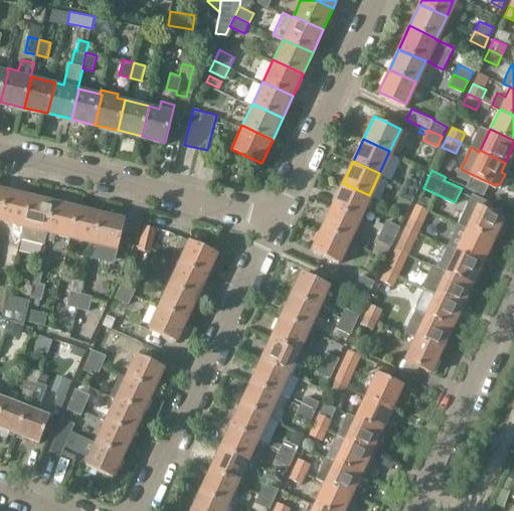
[(406,175),(402,185),(416,191),(420,181),(406,175)]
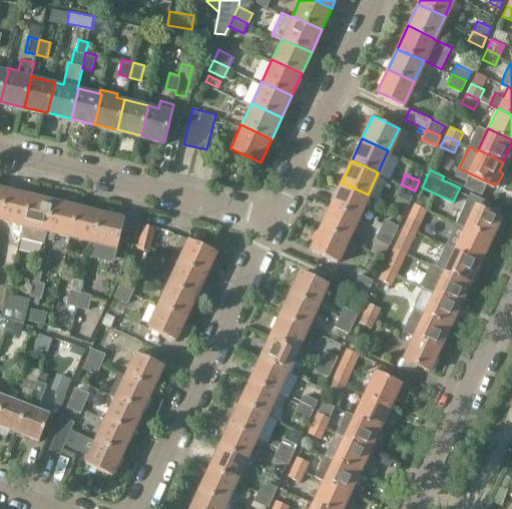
[(342,182),(332,204),(358,216),(368,194),(342,182)]
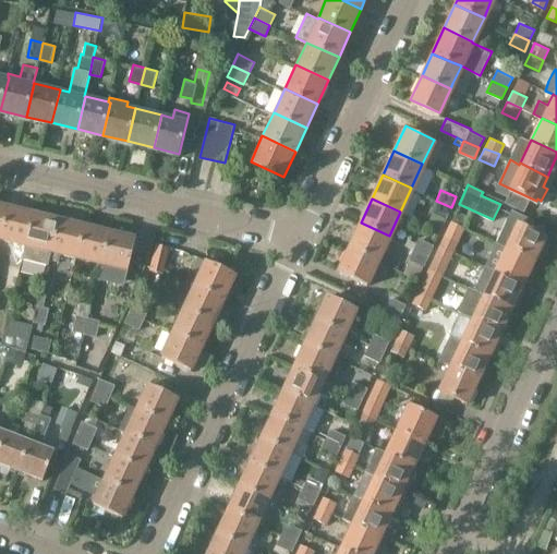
[(436,201),(431,211),(446,218),(451,207),(436,201)]
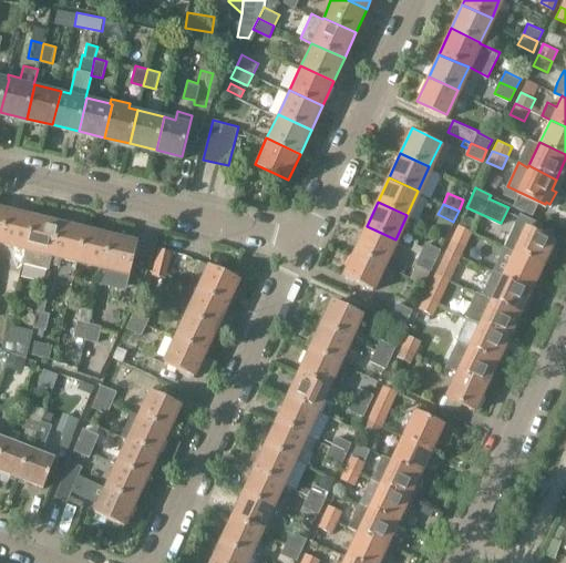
[(0,239),(0,241),(26,247),(33,216),(8,210),(0,239)]
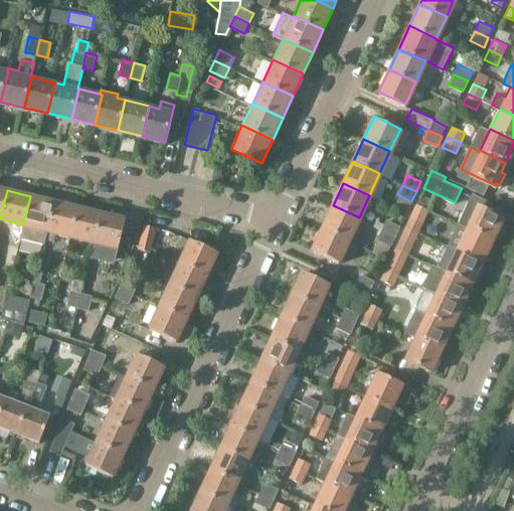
[(472,192),(458,223),(492,239),(502,216),(489,210),(493,202),(472,192)]
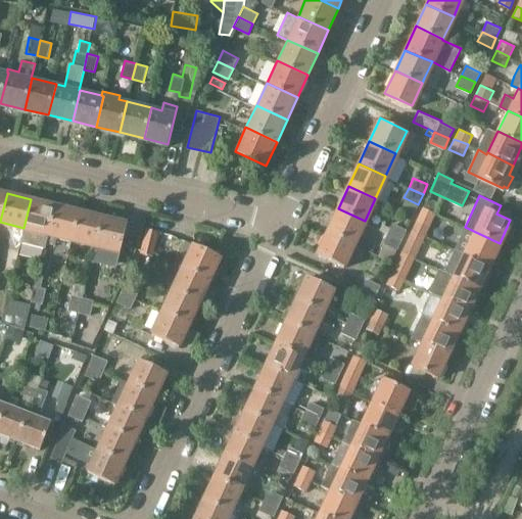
[(432,210),(436,201),(427,196),(423,206),(432,210)]
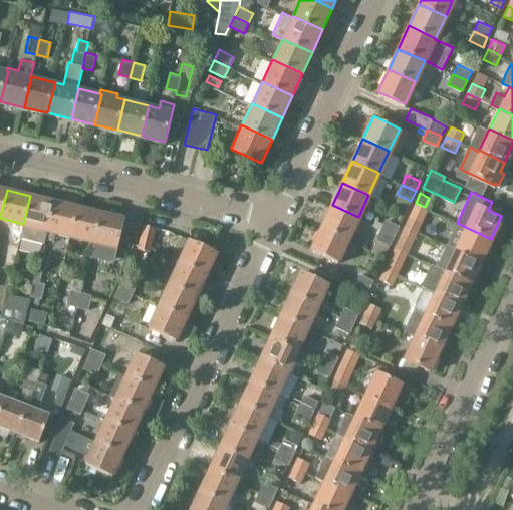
[(20,238),(44,243),(47,231),(46,230),(53,202),(30,196),(23,224),(20,238)]
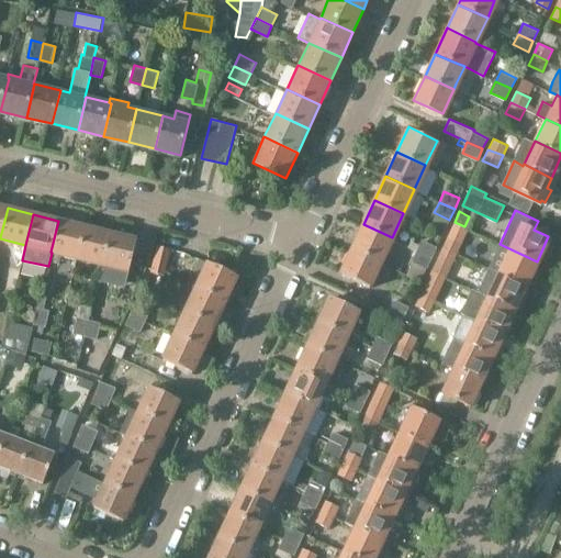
[(58,221),(51,252),(52,253),(76,258),(83,226),(58,221)]
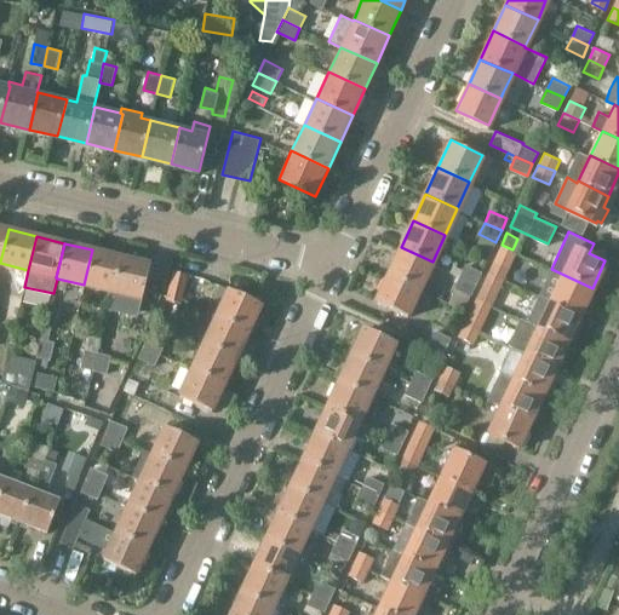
[(401,247),(388,272),(419,288),(433,262),(401,247)]
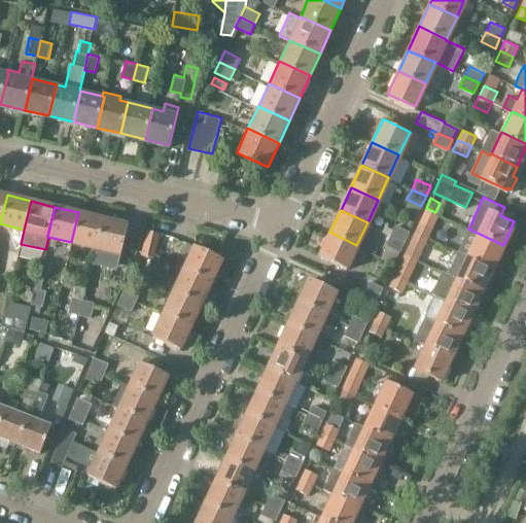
[(71,242),(95,248),(102,218),(78,212),(71,242)]
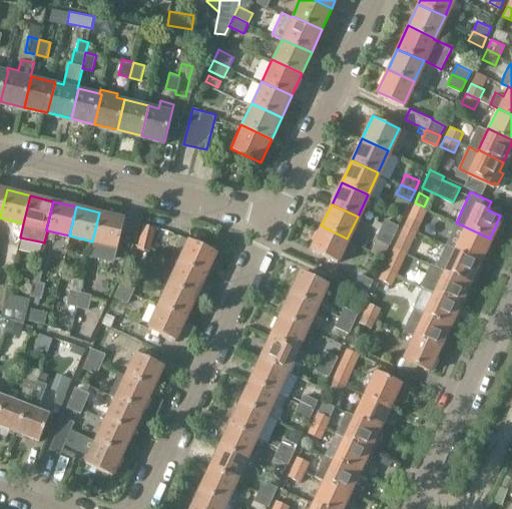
[(123,218),(99,212),(92,241),(116,247),(123,218)]
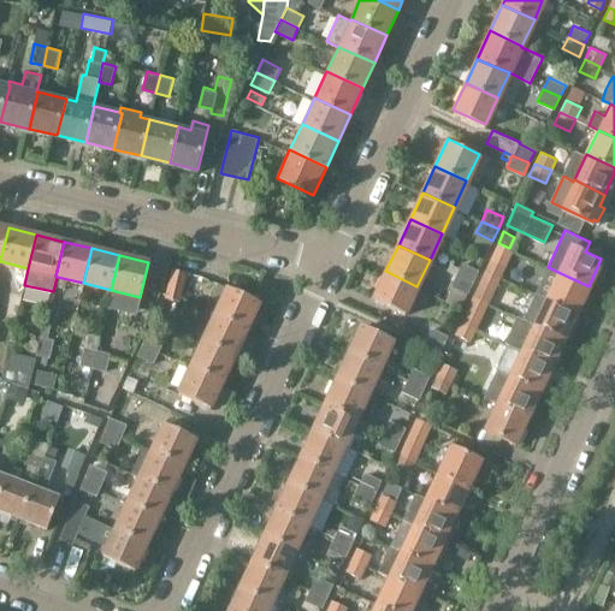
[(485,270),(501,277),(507,265),(491,257),(485,270)]
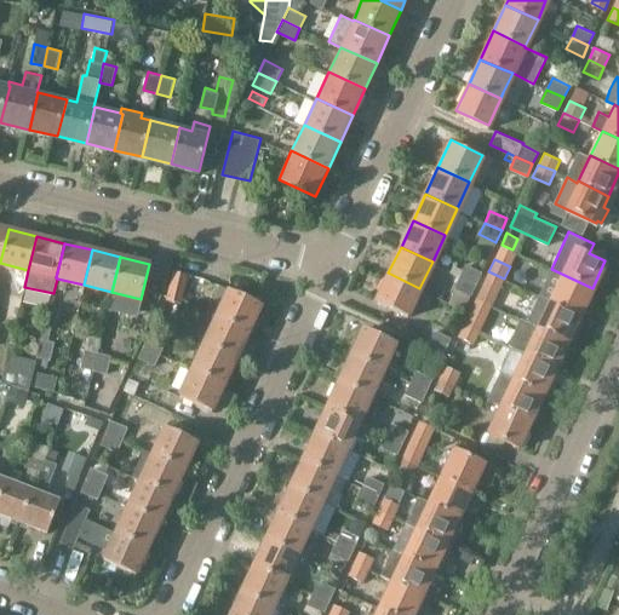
[(463,269),(460,275),(476,283),(482,271),(465,263),(463,269)]
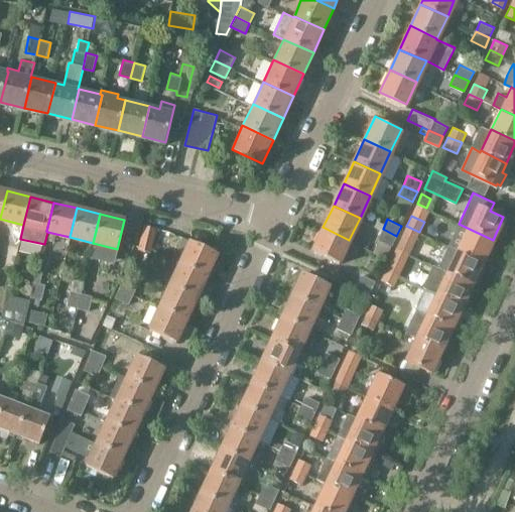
[(374,226),(383,229),(385,224),(377,220),(374,226)]
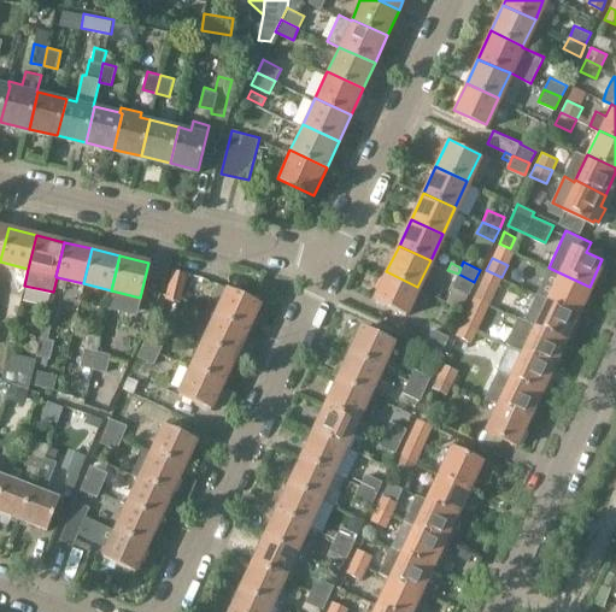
[(187,271),(174,268),(166,298),(180,301),(187,271)]
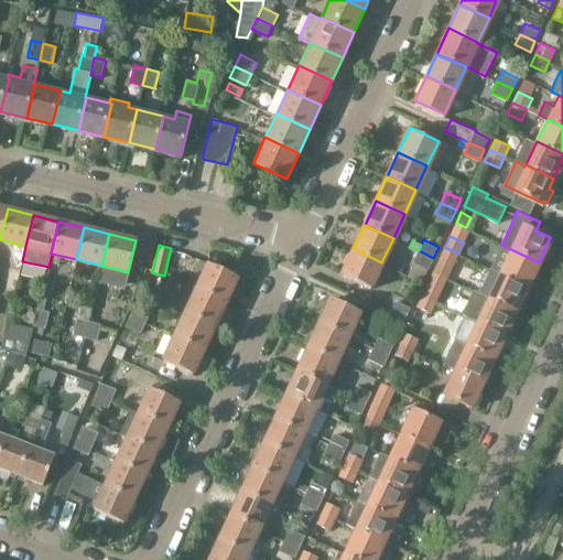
[(501,245),(490,268),(527,287),(539,262),(501,245)]
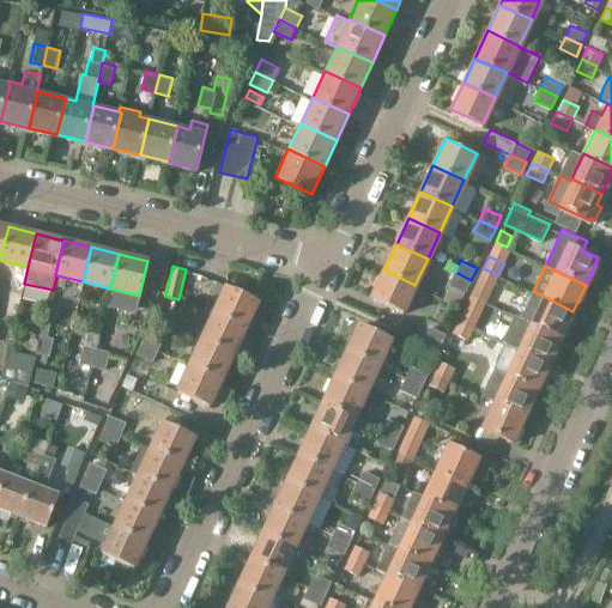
[(483,268),(477,280),(494,287),(497,279),(498,275),(483,268)]
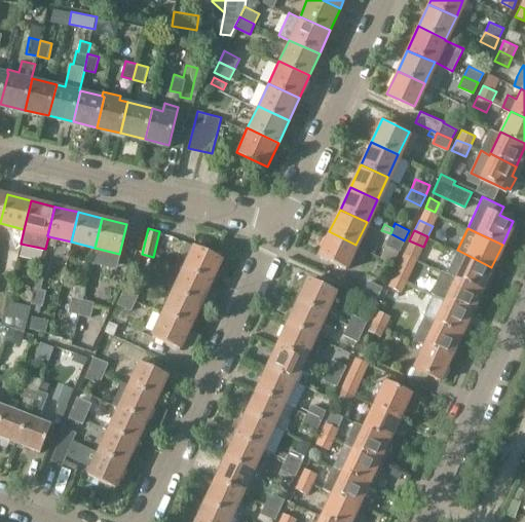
[(319,254),(345,266),(355,245),(329,231),(319,254)]
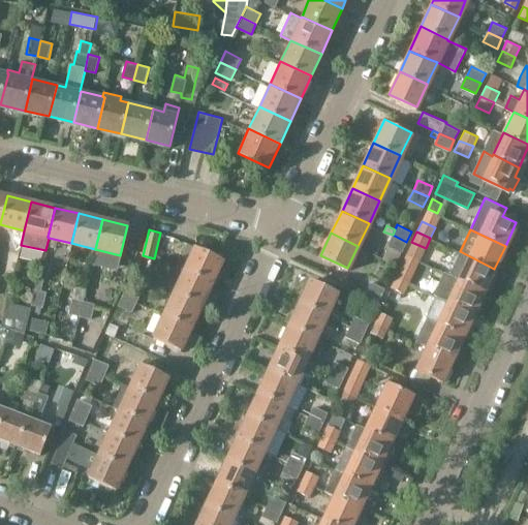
[(393,235),(387,245),(402,252),(406,242),(393,235)]
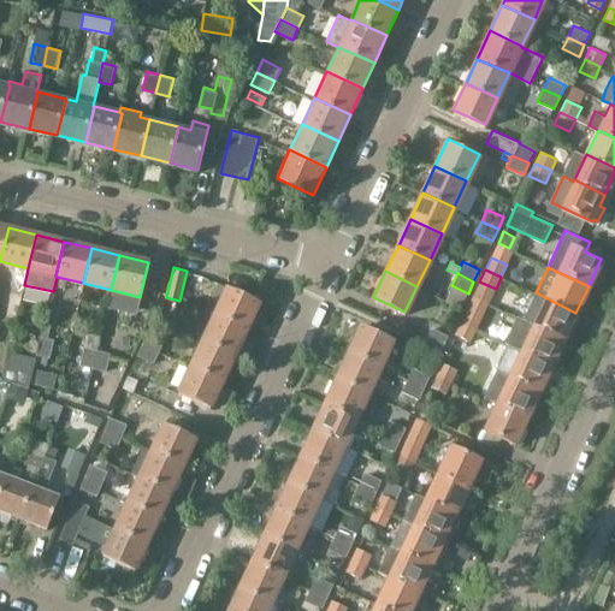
[(213,296),(222,300),(216,313),(237,324),(247,327),(259,301),(219,283),(213,296)]
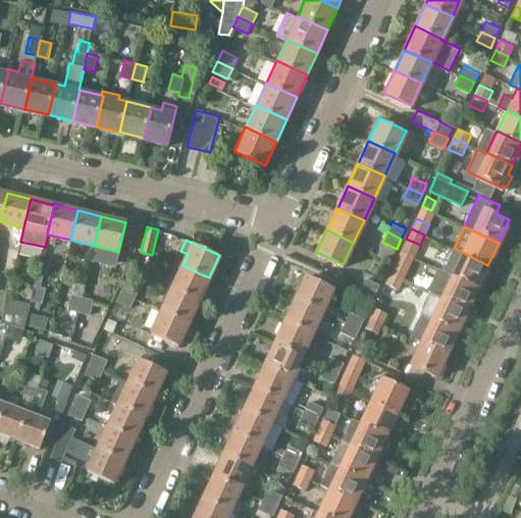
[(452,274),(477,287),(483,274),(487,265),(454,248),(443,270),(452,273),(452,274)]
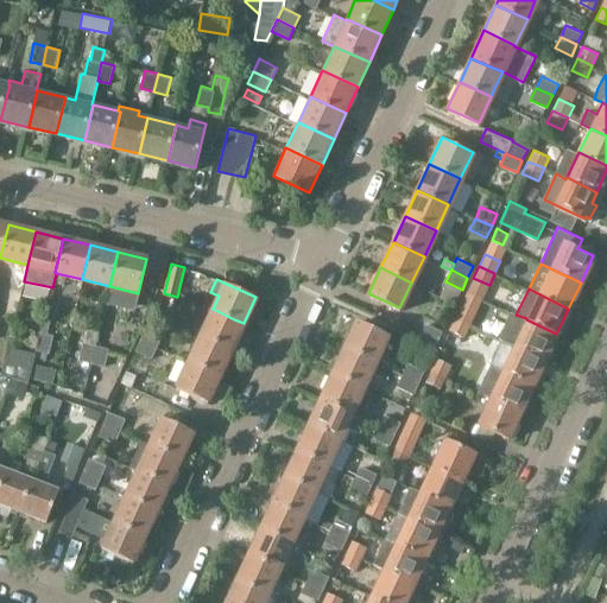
[(475,312),(461,306),(456,317),(470,324),(475,312)]
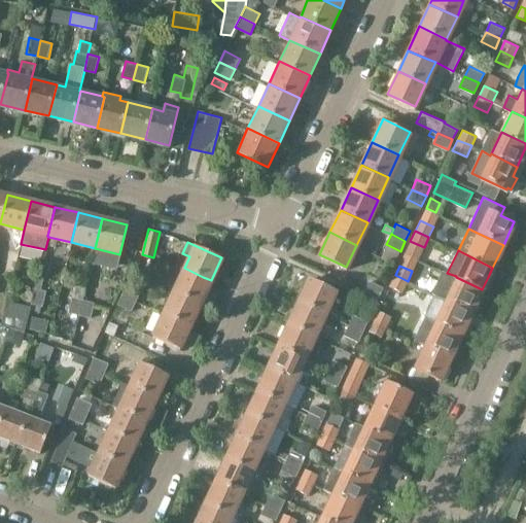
[(178,280),(173,290),(201,303),(211,280),(203,277),(184,268),(178,280)]
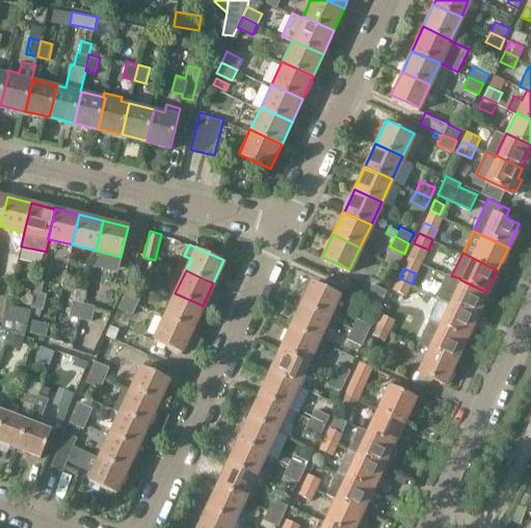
[(447,272),(436,295),(440,297),(449,302),(476,315),(486,292),(460,280),(460,279),(451,275),(447,272)]
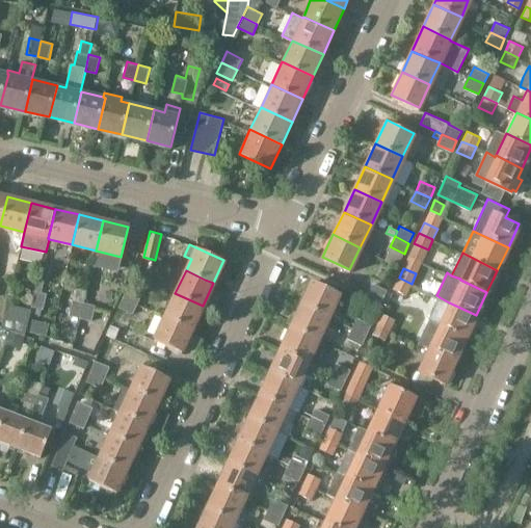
[(406,294),(412,284),(399,278),(394,289),(406,294)]
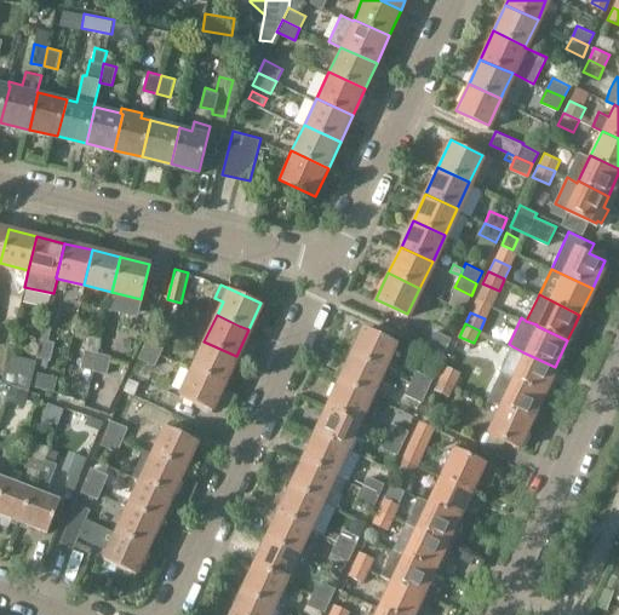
[(365,326),(351,354),(384,368),(396,342),(365,326)]
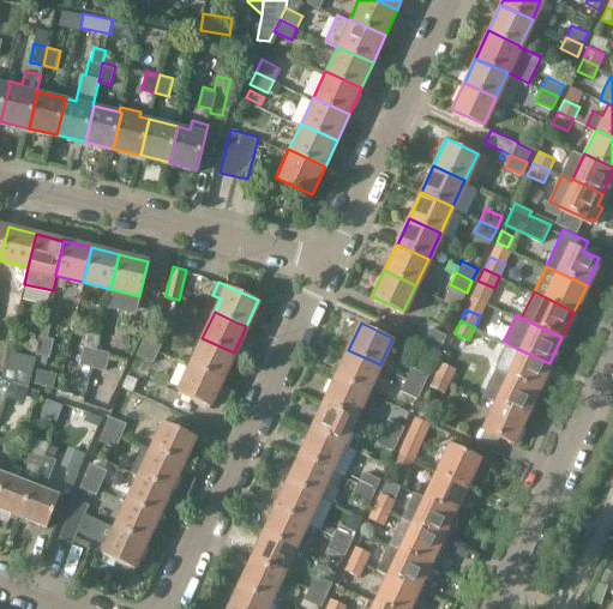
[(442,347),(446,335),(431,326),(425,338),(442,347)]
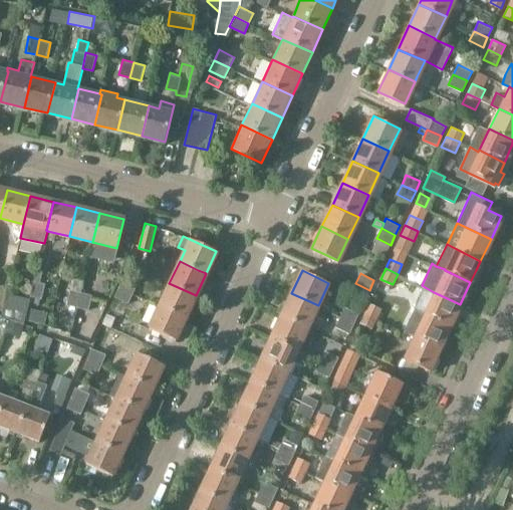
[(123,276),(118,286),(134,293),(138,283),(123,276)]
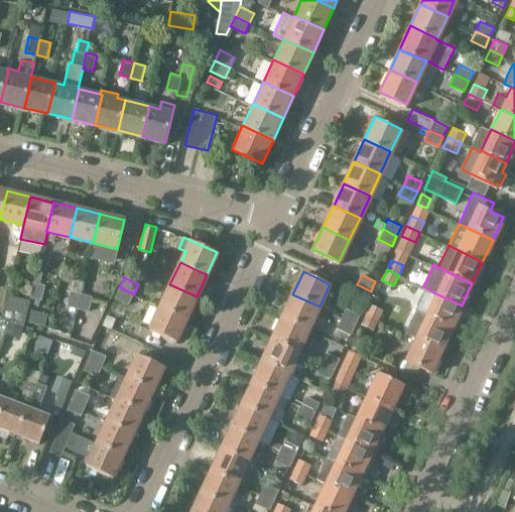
[(34,281),(30,296),(41,299),(45,284),(34,281)]
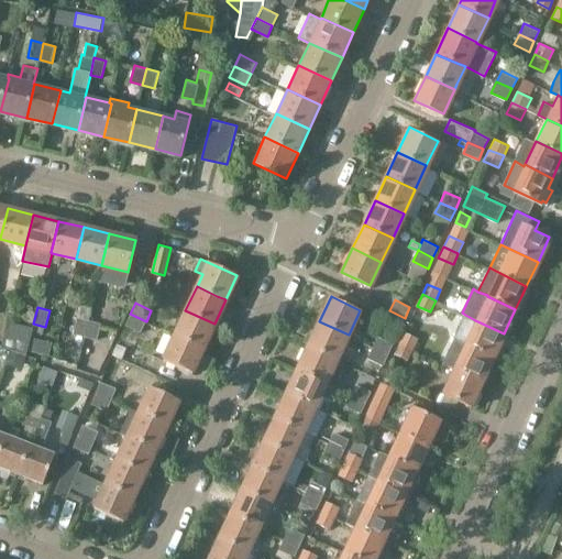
[(178,326),(174,335),(204,348),(215,324),(185,310),(178,326)]
